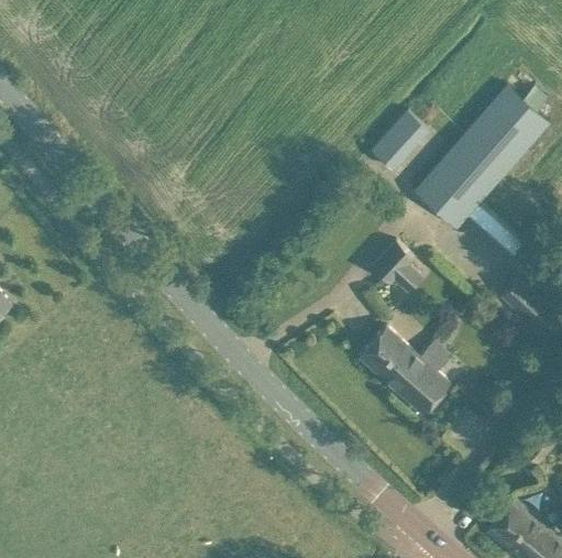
[(415,193),(456,230),(550,123),(508,86),(415,193)]
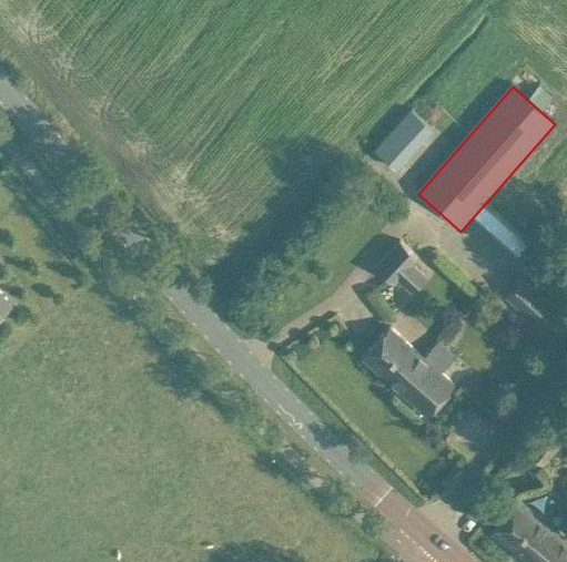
[(394,172),(432,131),(411,112),(373,152),(394,172)]
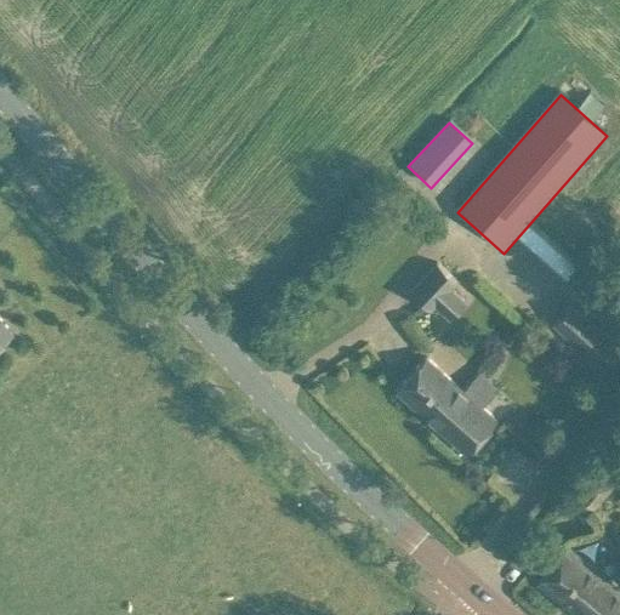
[(436,309),(451,324),(466,308),(450,292),(458,285),(438,267),(411,296),(431,314),(436,309)]
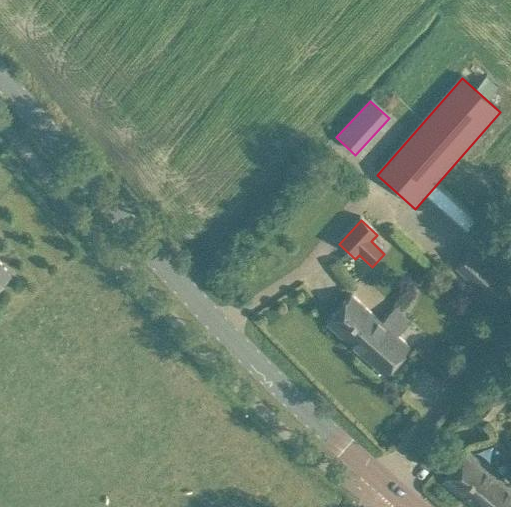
[(456,271),(488,300),(504,283),(472,254),(456,271)]
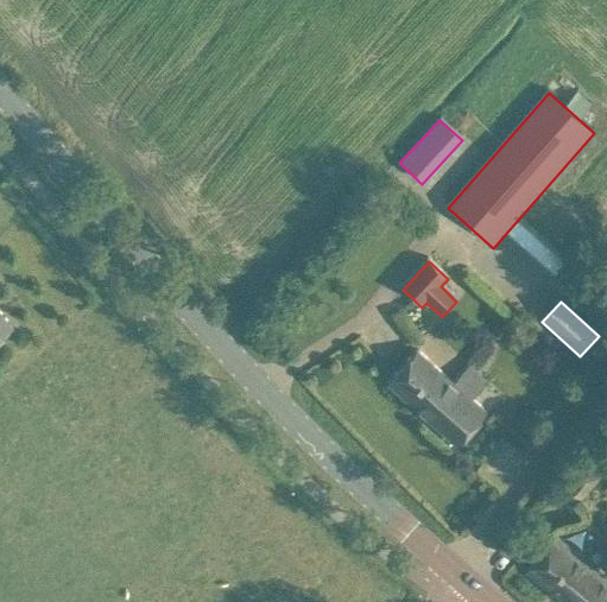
[(0,341),(13,330),(0,315),(0,341)]
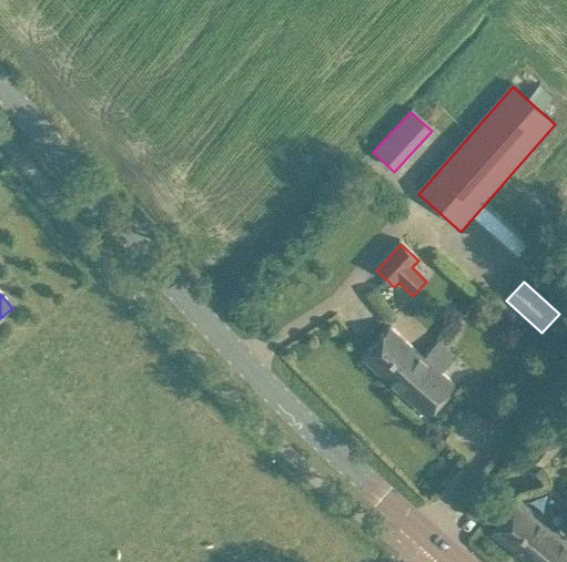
[(441,376),(455,359),(438,345),(424,360),(390,330),(363,360),(428,417),(454,388),(441,376)]
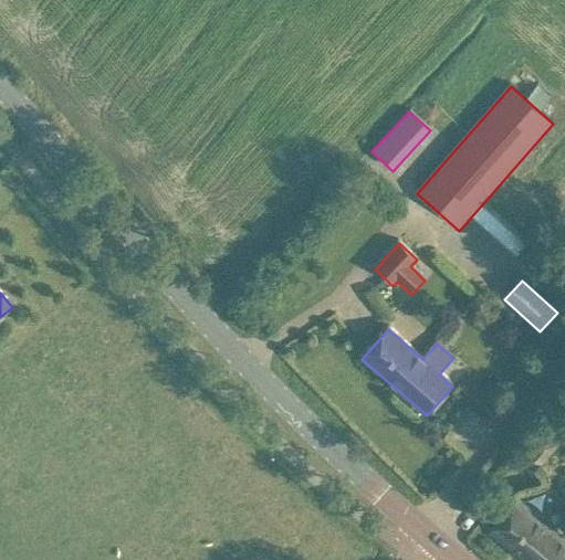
[(527,456),(541,467),(557,446),(544,435),(527,456)]
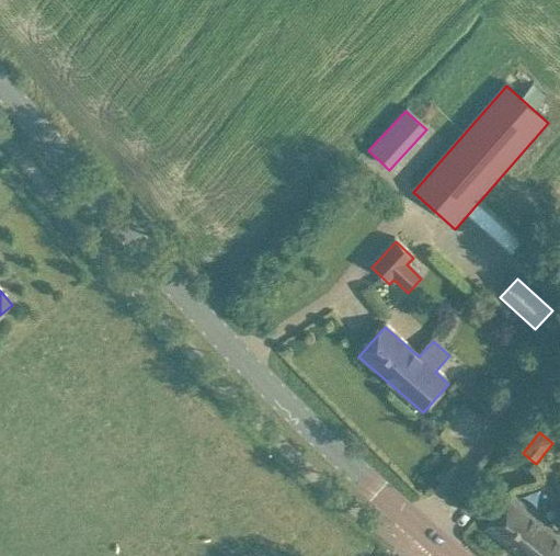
[(486,531),(516,555),(559,555),(559,533),(514,496),(486,531)]
